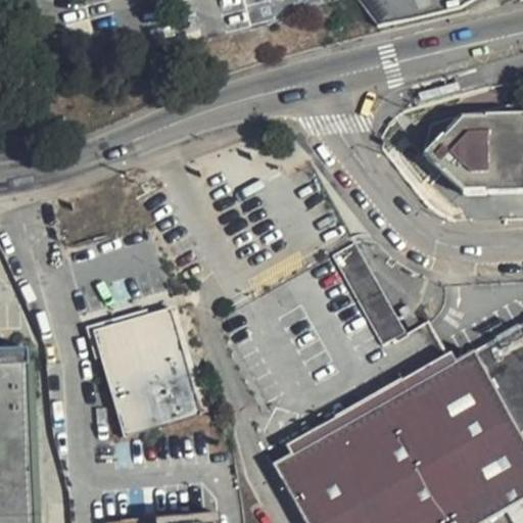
[(483,190),(522,190),(522,114),(479,115),(437,152),(483,190)]
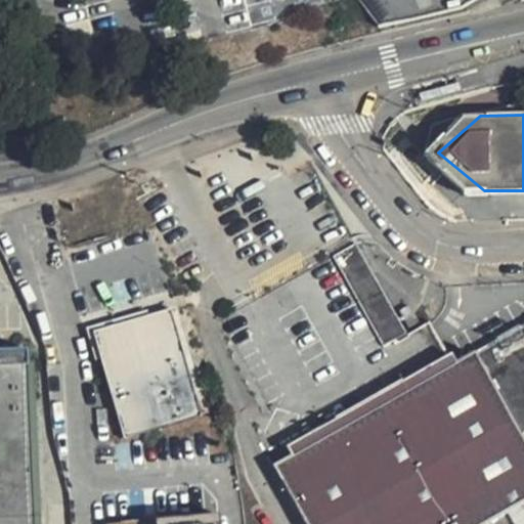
[(382,346),(405,334),(356,243),(334,255),(382,346)]
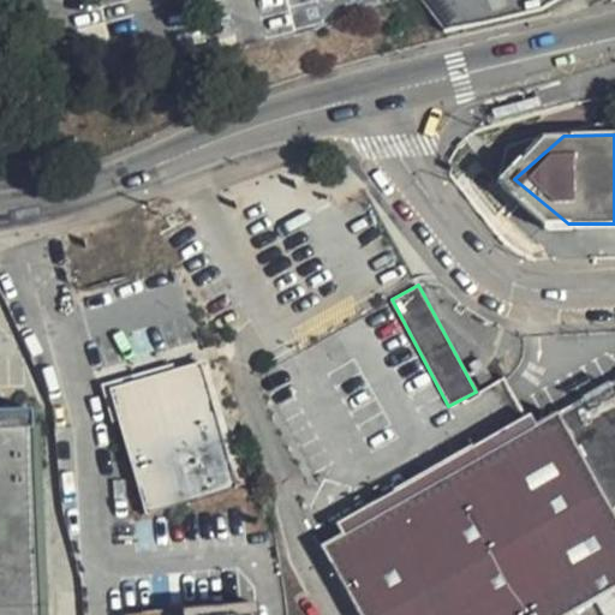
[(493,370),(481,348),(465,358),(467,362),(477,378),(493,370)]
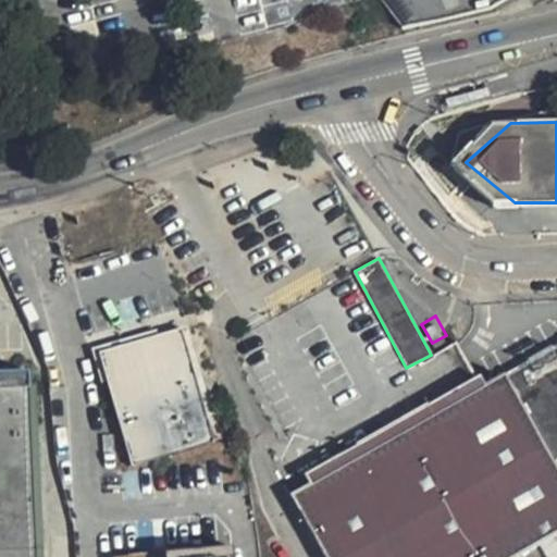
[(136,341),(97,351),(127,466),(210,444),(181,330),(136,341)]
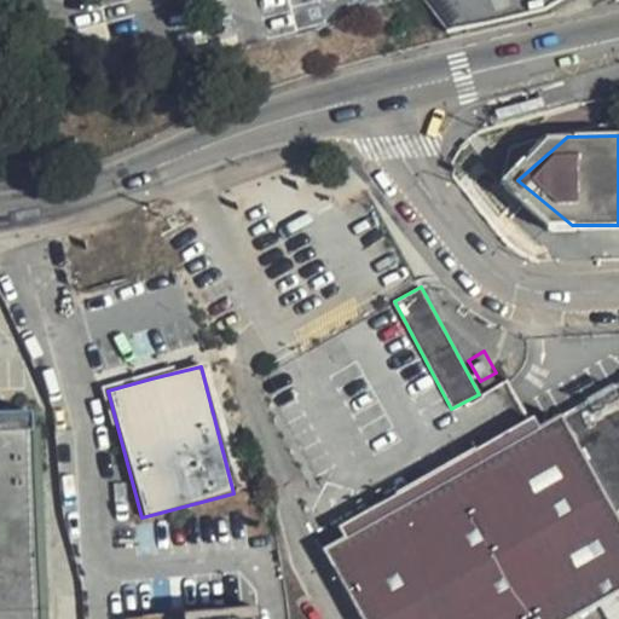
[(362,618),(570,618),(618,593),(618,381),(510,443),(479,460),(440,481),(379,515),(322,547),(362,618)]
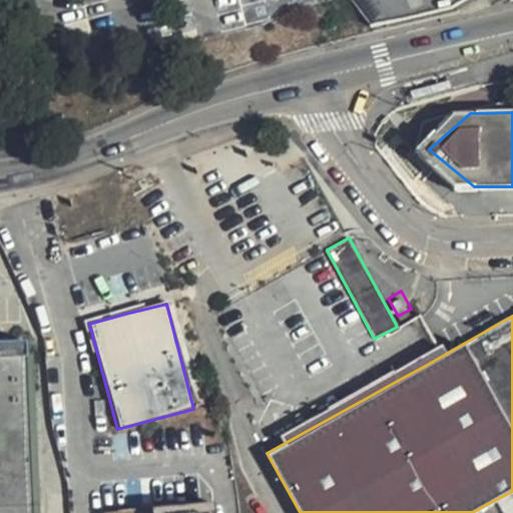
[(214,512),(213,498),(149,503),(149,499),(142,499),(136,500),(136,504),(100,506),(100,512),(214,512)]
